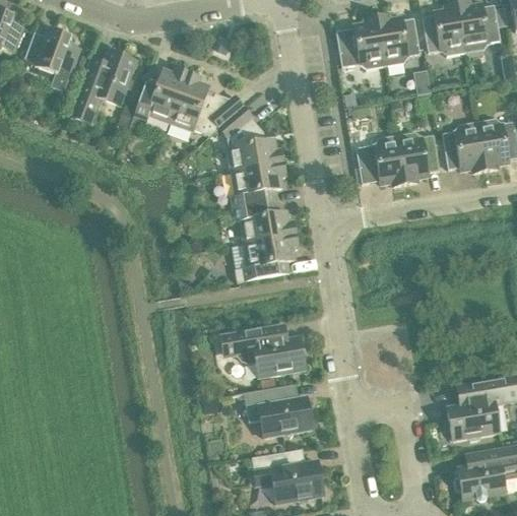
[(482,2),(470,4),(470,1),(458,3),(466,52),(485,49),(489,43),(501,41),(495,4),(482,6),(482,2)]
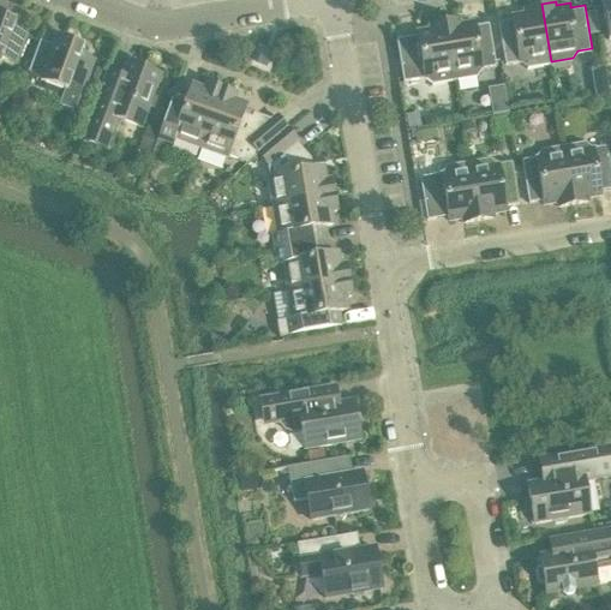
[(529,65),(551,61),(541,4),(526,6),(527,10),(513,12),(514,17),(499,19),(507,61),(521,59),(529,65)]
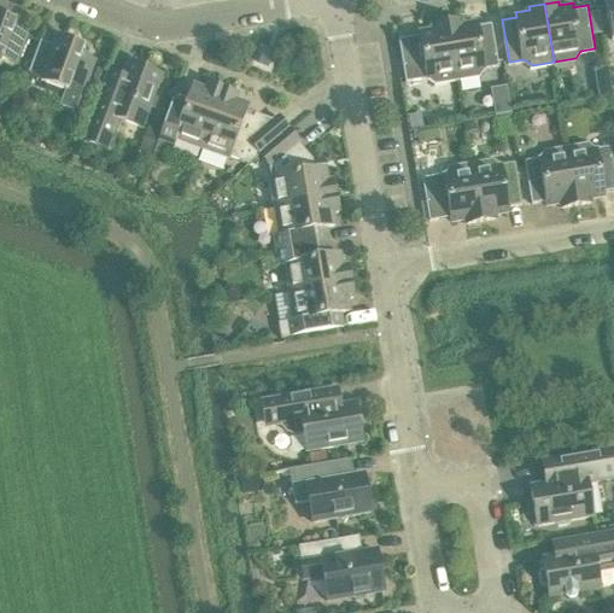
[(10,12),(4,16),(0,13),(0,62),(3,63),(5,56),(18,60),(29,33),(16,27),(19,16),(10,12)]
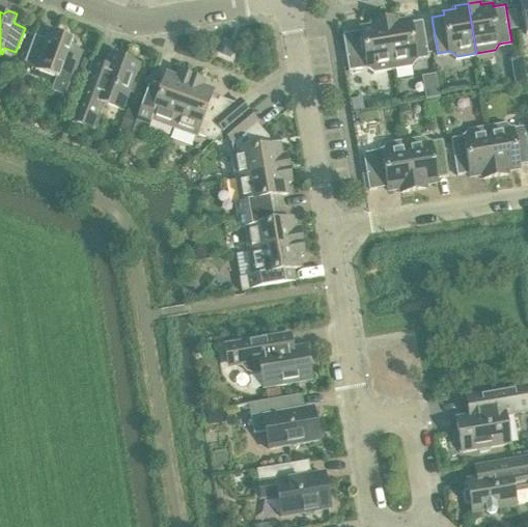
[(411,16),(398,18),(398,15),(386,17),(394,66),(412,63),(417,57),(429,55),(423,18),(411,20),(411,16)]
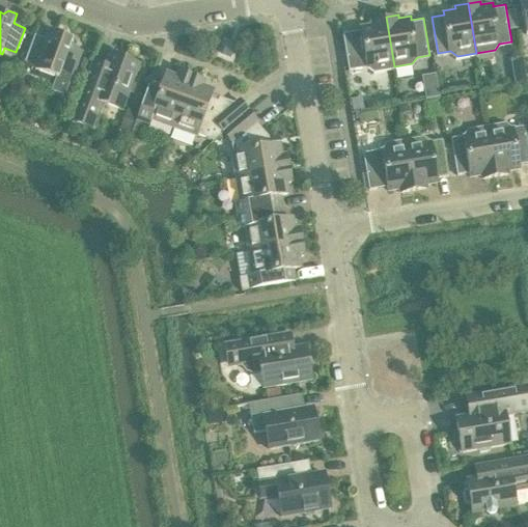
[(377,70),(394,66),(386,17),(372,19),(373,22),(362,24),(362,28),(344,31),(351,67),(370,64),(377,70)]
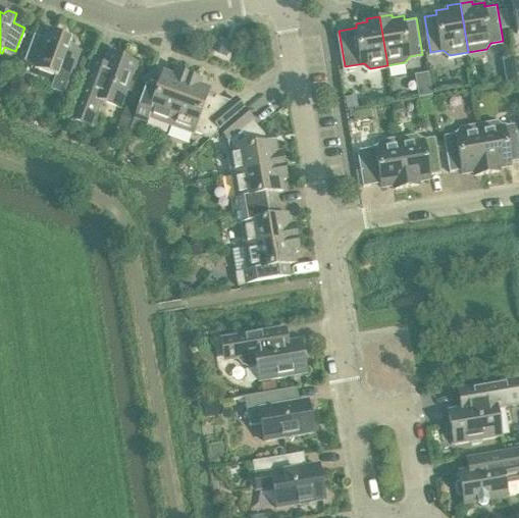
[(72,71),(82,48),(70,44),(73,34),(65,31),(59,34),(50,31),(48,36),(36,32),(26,59),(37,63),(37,65),(58,73),(53,86),(68,91),(75,72),(72,71)]
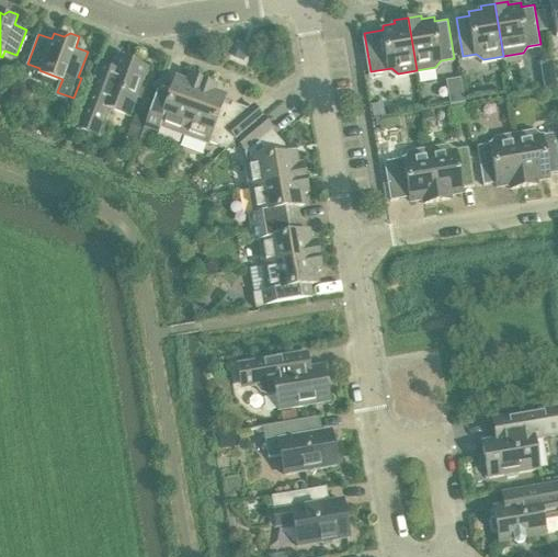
[(89,88),(76,124),(91,129),(102,134),(112,105),(132,113),(139,92),(144,94),(149,80),(144,79),(149,65),(118,53),(116,60),(114,67),(99,61),(89,88)]
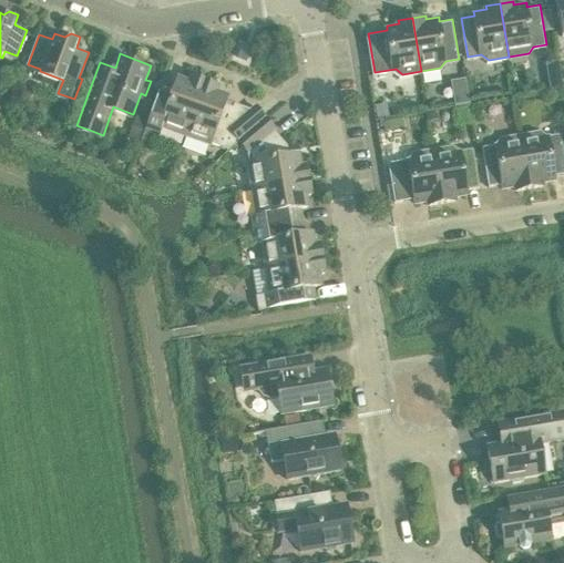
[(187,133),(206,80),(193,74),(192,78),(181,74),(178,82),(165,77),(147,124),(162,130),(164,125),(187,133)]
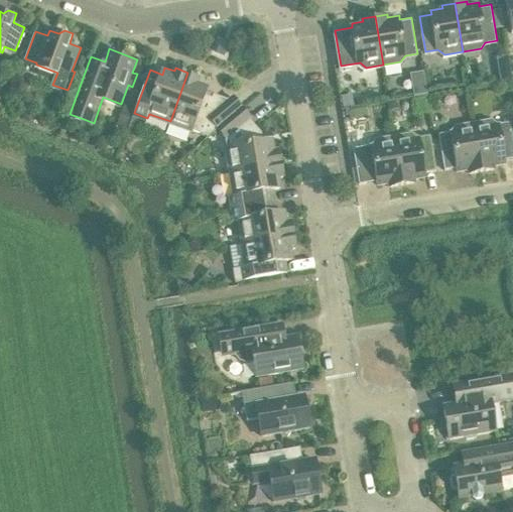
[(234,94),(230,97),(208,89),(210,85),(200,81),(201,78),(187,73),(170,121),(193,129),(193,128),(209,133),(219,125),(243,105),(234,94)]
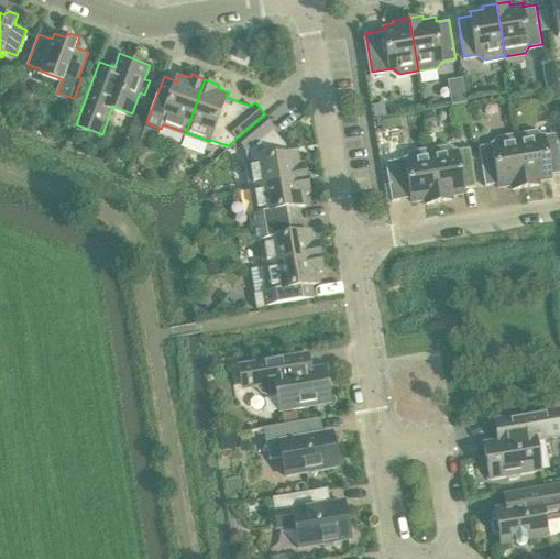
[(253,186),(308,176),(306,161),(302,162),(299,151),(288,152),(286,142),(265,114),(239,136),(248,148),(250,160),(248,160),(253,186)]
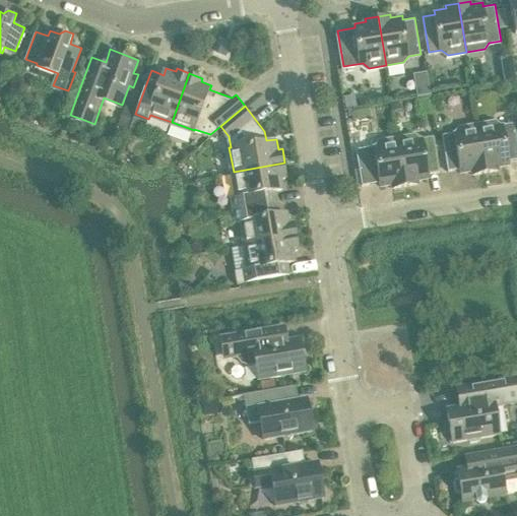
[(516,127),(515,120),(503,122),(497,117),(477,121),(487,170),(499,168),(499,164),(510,162),(509,158),(516,157),(516,127)]
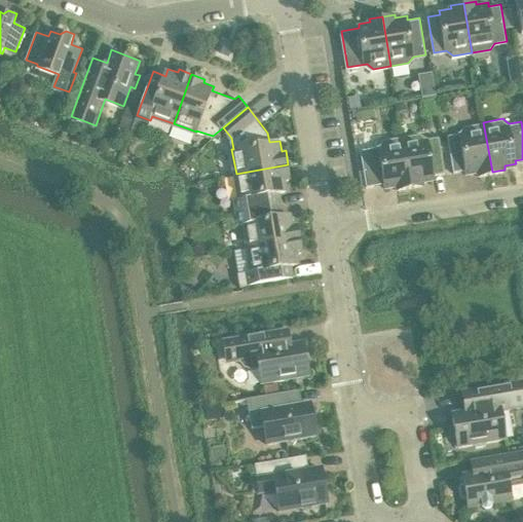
[(479,174),(492,172),(483,122),(464,125),(460,132),(448,134),(454,171),(467,169),(468,172),(479,170),(479,174)]
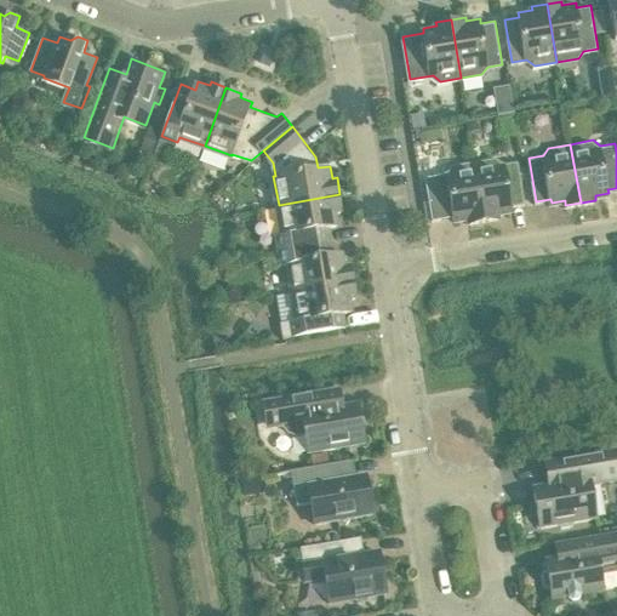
[(519,160),(504,163),(497,157),(475,160),(486,220),(502,216),(501,212),(514,210),(513,205),(526,203),(519,160)]
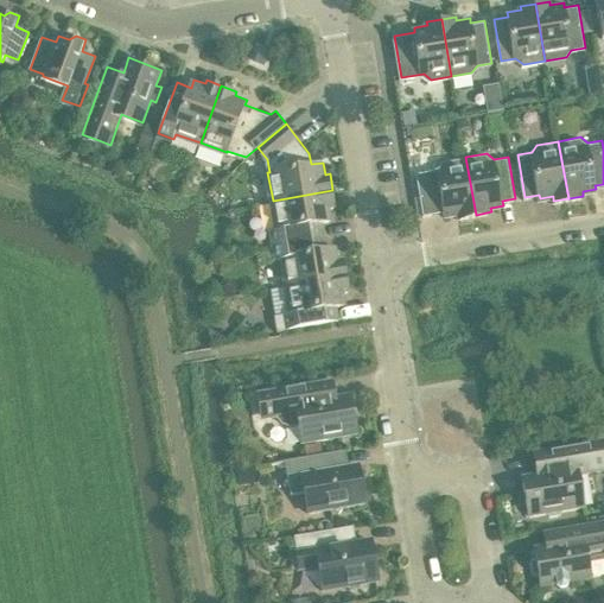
[(461,217),(476,215),(465,157),(444,160),(439,169),(418,172),(425,215),(446,211),(447,215),(461,214),(461,217)]
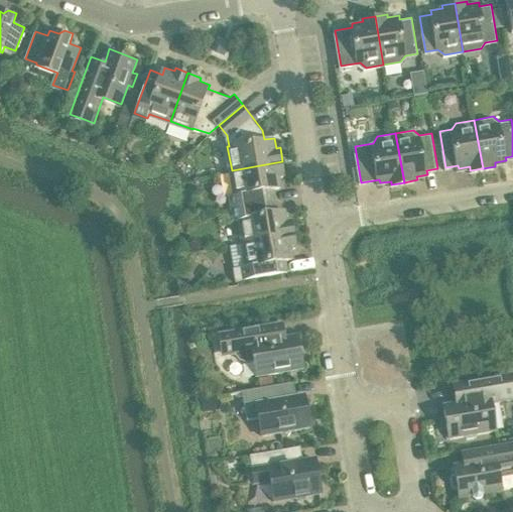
[(275,186),(276,186),(282,185),(280,175),(285,175),(282,161),(232,170),(236,193),(231,194),(233,207),(277,199),(275,186)]
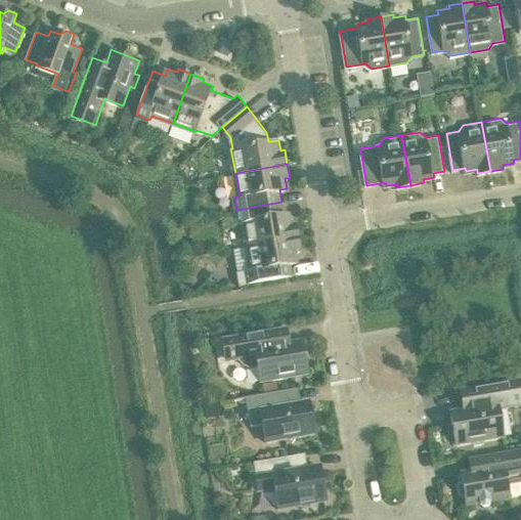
[(291,213),(284,214),(281,202),(236,210),(239,222),(244,221),(248,245),(299,235),(297,222),(293,223),(291,213)]
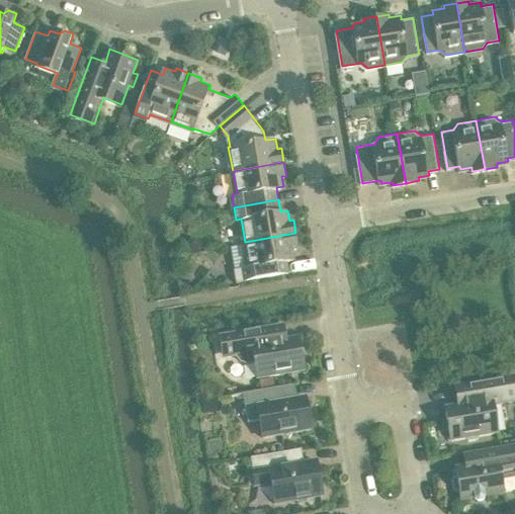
[(249,266),(236,268),(238,280),(246,279),(282,273),(290,271),(288,259),(289,259),(295,258),(294,248),(298,247),(296,233),(245,242),(249,264),(249,266)]
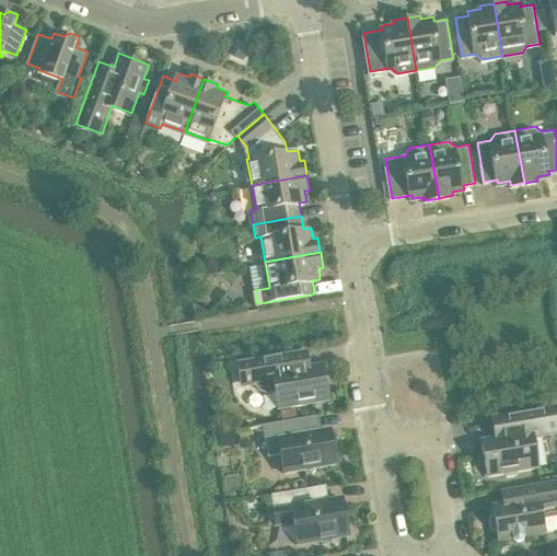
[(325,360),(311,362),(309,348),(241,359),(244,383),(258,381),(258,384),(260,384),(265,387),(269,390),(271,390),(277,389),(280,406),(331,397),(325,360)]
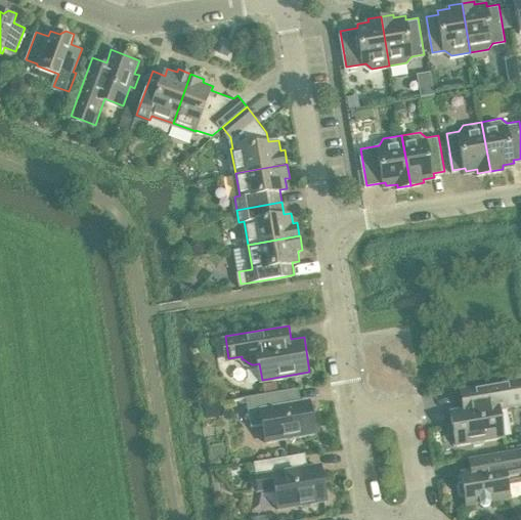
[(465,406),(452,408),(458,442),(473,440),(475,442),(484,441),(487,437),(506,434),(501,408),(520,405),(520,377),(505,380),(471,386),(462,387),(465,406)]
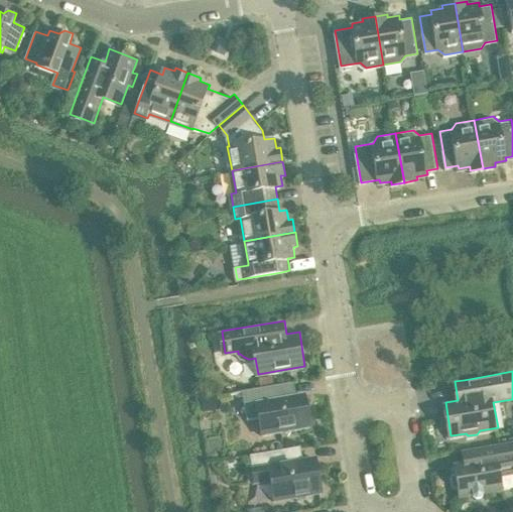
[(289,381),(244,388),(249,417),(261,415),(264,432),(282,429),(290,435),(295,427),(311,424),(306,392),(291,394),(289,381)]
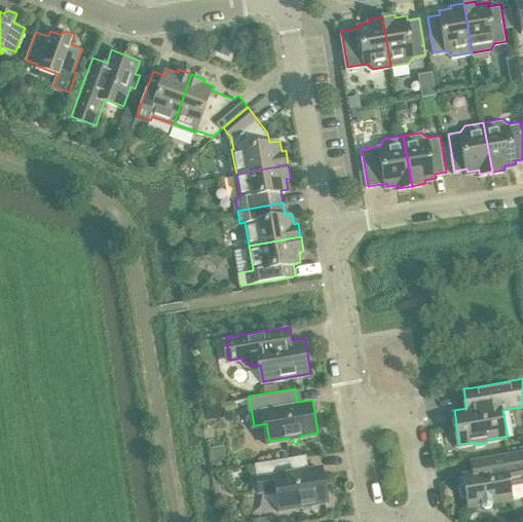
[(463,482),(460,485),(462,493),(465,496),(469,495),(470,504),(482,501),(486,506),(491,505),(493,499),(513,496),(511,485),(522,483),(522,449),(521,449),(473,457),(475,472),(464,473),(465,481),(463,482)]
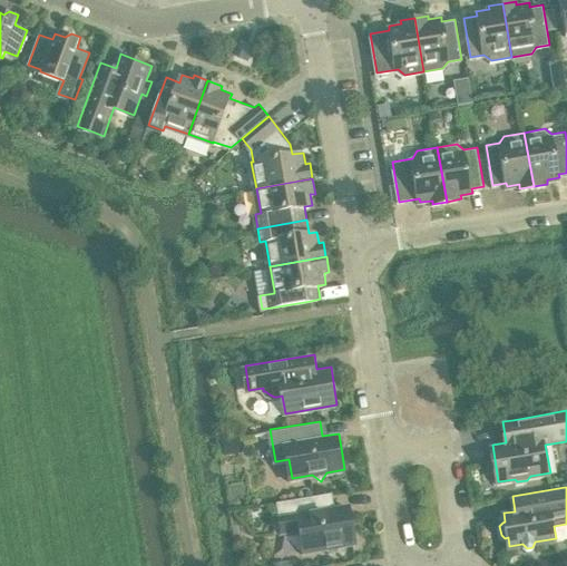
[(328,493),(279,500),(283,532),(302,528),(305,549),(305,550),(328,546),(332,549),(340,548),(342,544),(358,542),(351,504),(333,507),(330,504),(328,493)]
